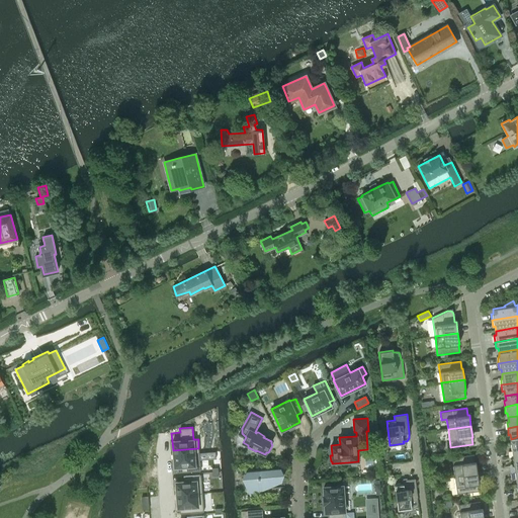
[(198,448),(173,450),(174,467),(176,467),(177,472),(200,470),(198,448)]
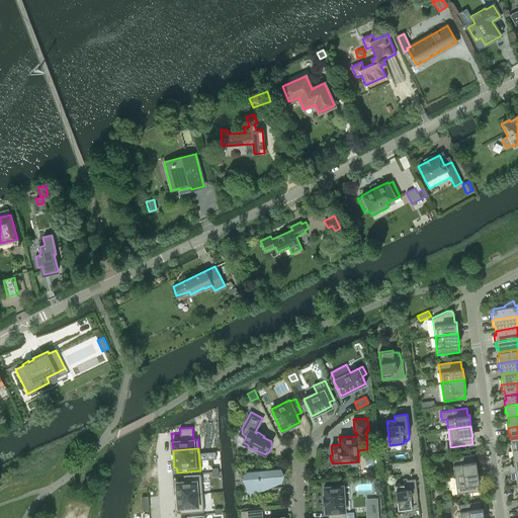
[(452,457),(454,476),(478,472),(476,461),(475,461),(473,454),(452,457)]
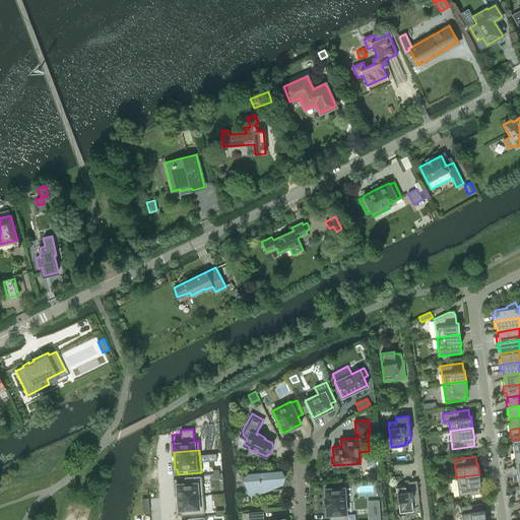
[(393,465),(394,475),(403,474),(402,464),(393,465)]
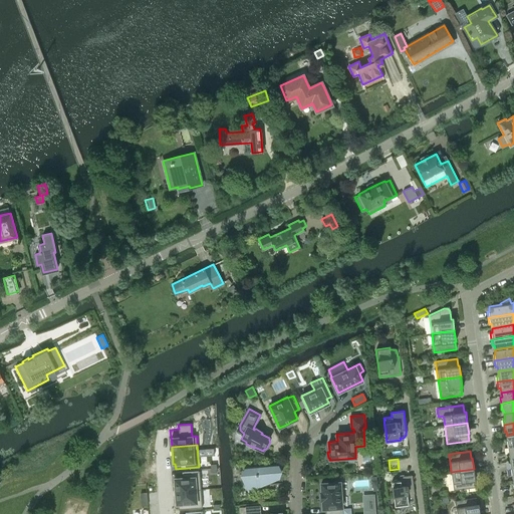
[(280,477),(279,465),(278,464),(245,467),(244,468),(246,487),(259,486),(262,478),(263,478),(264,478),(265,478),(280,477)]
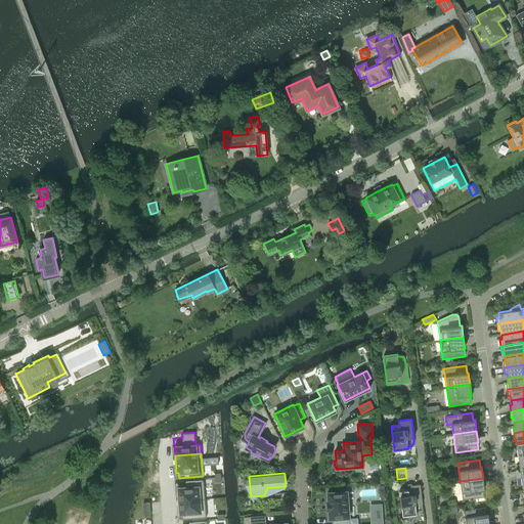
[(483,478),(460,481),(463,499),(484,496),(483,489),(484,489),(483,478)]
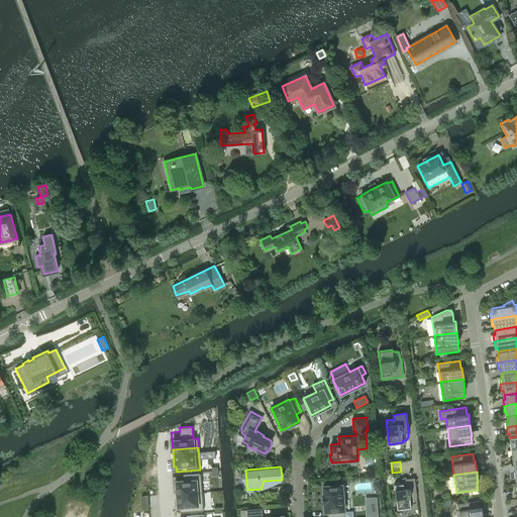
[(184,480),(175,481),(176,494),(202,492),(200,474),(183,475),(184,480)]
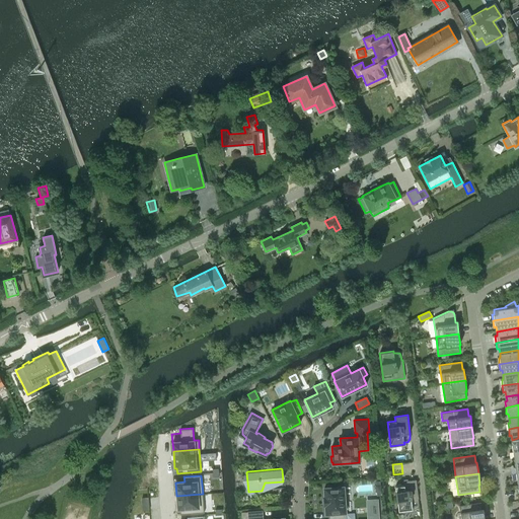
[(403,486),(395,487),(398,511),(413,509),(413,507),(416,507),(418,505),(418,504),(418,498),(419,498),(416,479),(402,482),(403,486)]
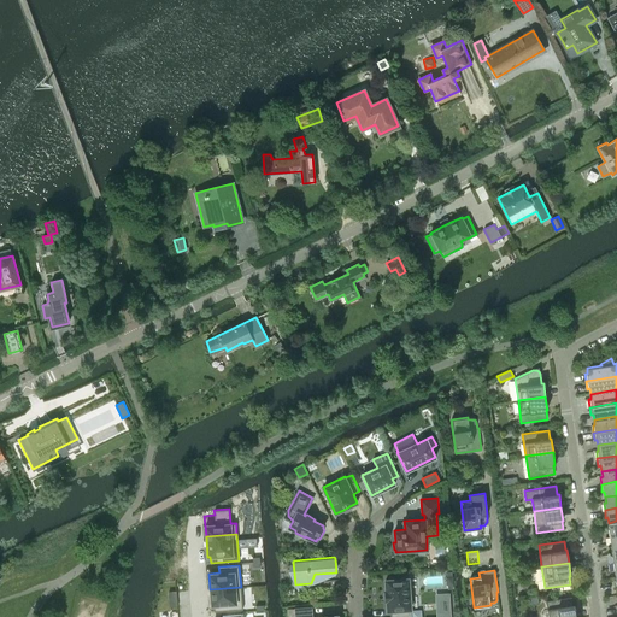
[(409,589),(409,579),(405,579),(401,579),(397,580),(395,577),(388,579),(387,580),(386,580),(386,591),(385,591),(386,598),(386,600),(387,600),(388,611),(411,609),(410,599),(410,589),(409,589)]
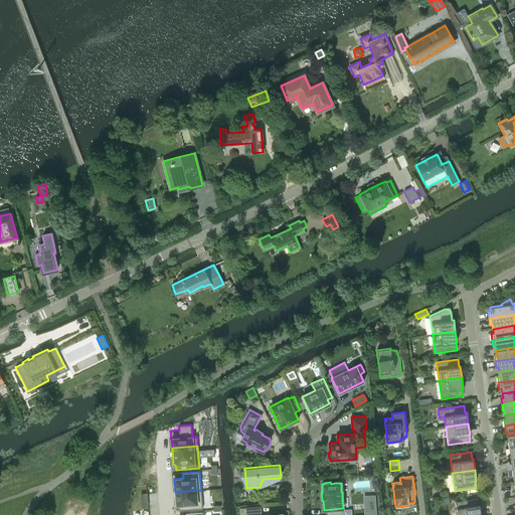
[(201,490),(175,492),(176,505),(178,505),(179,510),(202,508),(201,490)]
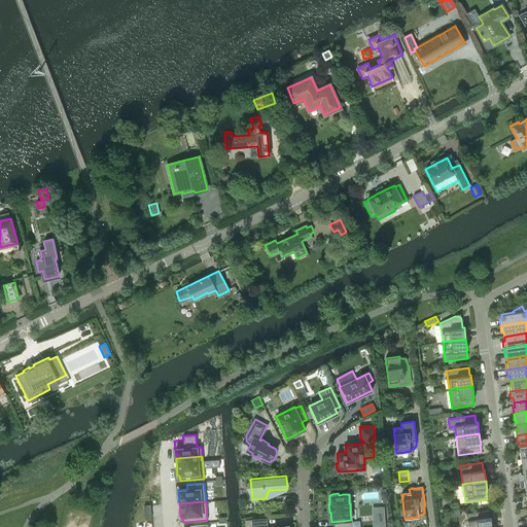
[(386,524),(385,510),(375,511),(376,525),(386,524)]
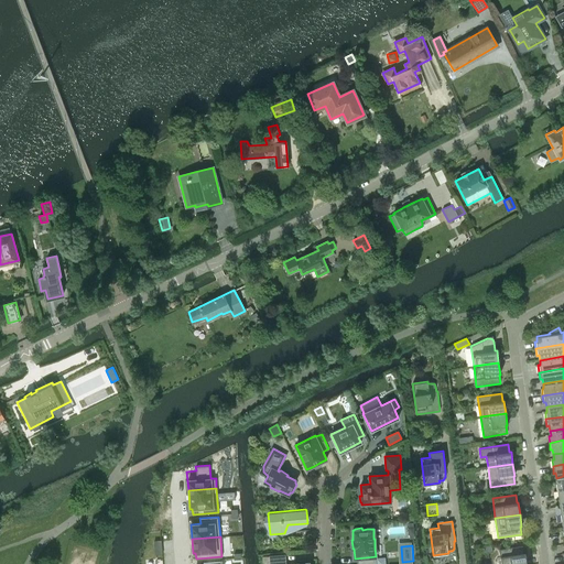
[(499,549),(501,563),(527,563),(525,553),(524,553),(523,545),(499,549)]
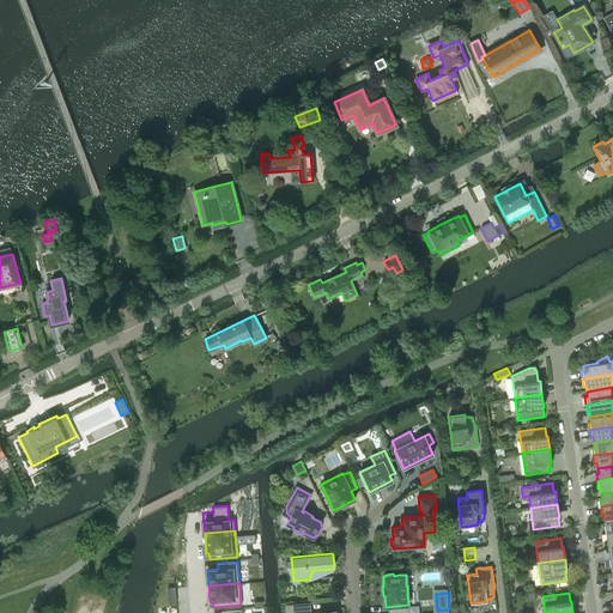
[(310,612),(310,602),(293,605),(285,606),(286,612),(293,612),(310,612)]
